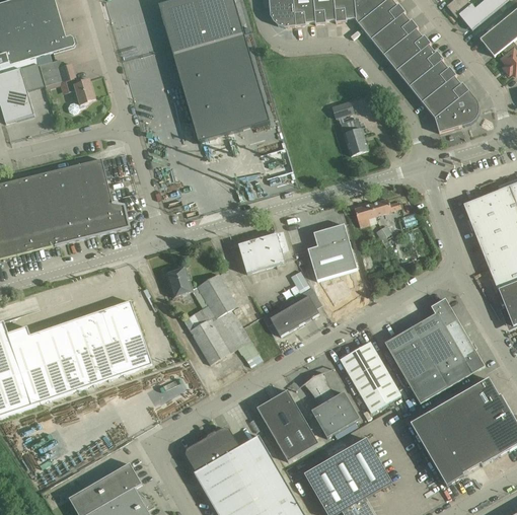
[(4,0),(0,1),(0,66),(74,45),(75,43),(73,35),(71,34),(67,35),(56,0),(4,0)]
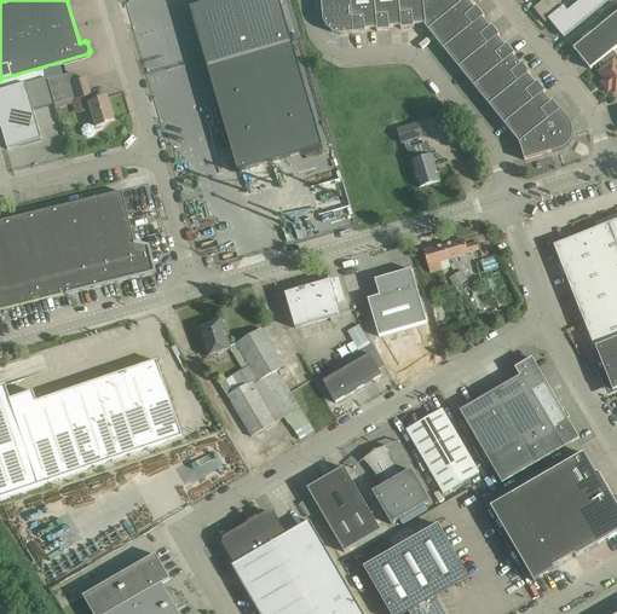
[(203,0),(196,3),(189,4),(236,167),(321,143),(278,0),(203,0)]
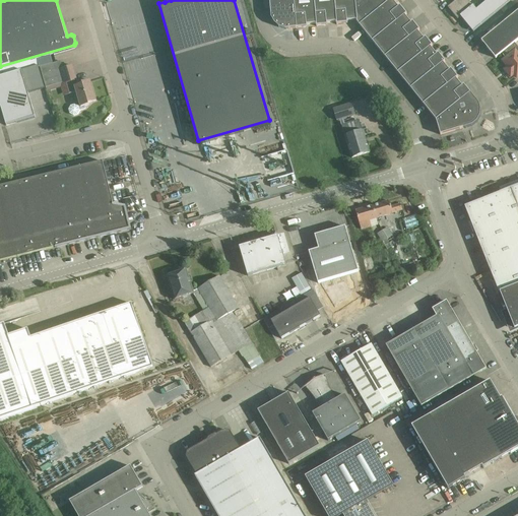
[(295,25),(292,0),(268,0),(270,14),(273,20),(277,24),(283,26),(295,25)]
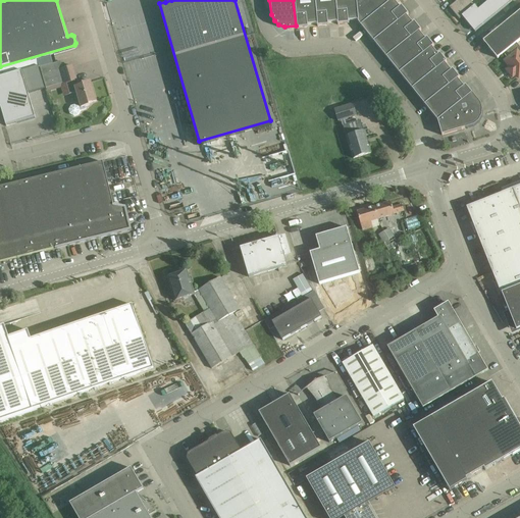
[(316,21),(313,0),(293,0),(296,26),(307,24),(307,21),(316,21)]
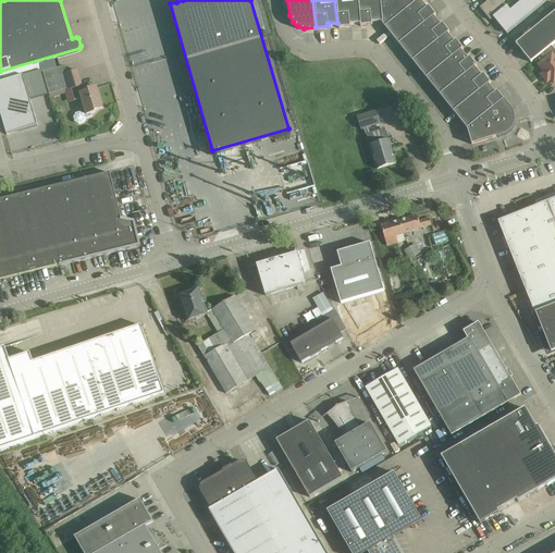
[(359,21),(357,0),(334,0),(337,23),(337,25),(349,24),(349,22),(359,21)]
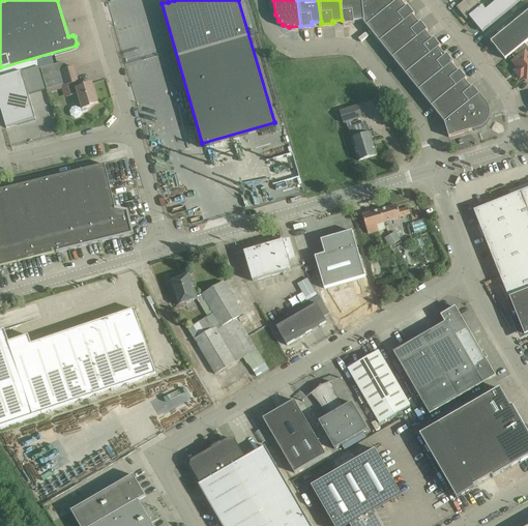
[(362,18),(360,0),(340,0),(342,20),(342,22),(353,21),(353,19),(362,18)]
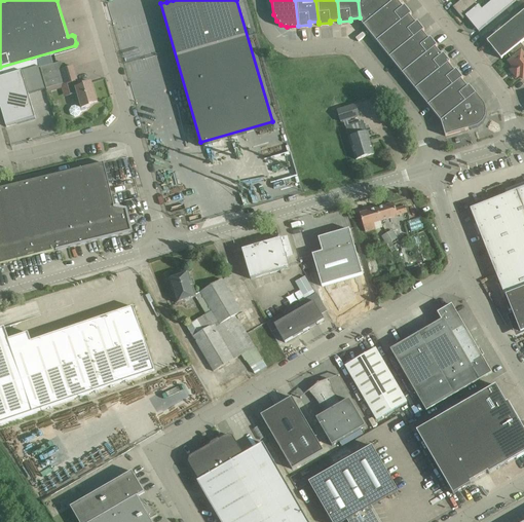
[(358,0),(360,17),(360,20),(363,23),(391,0),(358,0)]
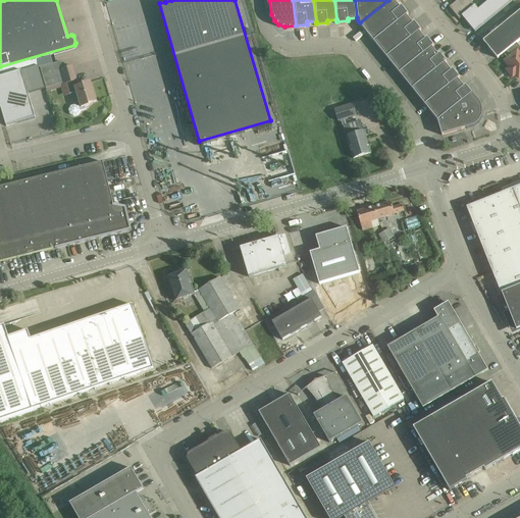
[(400,2),(398,4),(395,0),(388,0),(360,22),(372,39),(405,12),(407,11),(400,2)]
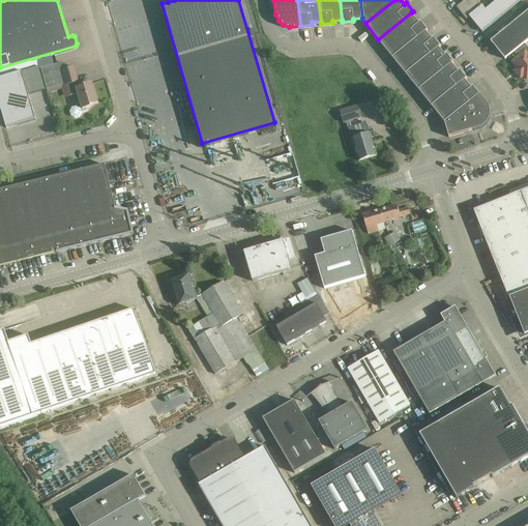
[(465,17),(468,13),(480,29),(515,0),(460,0),(455,4),(465,17)]
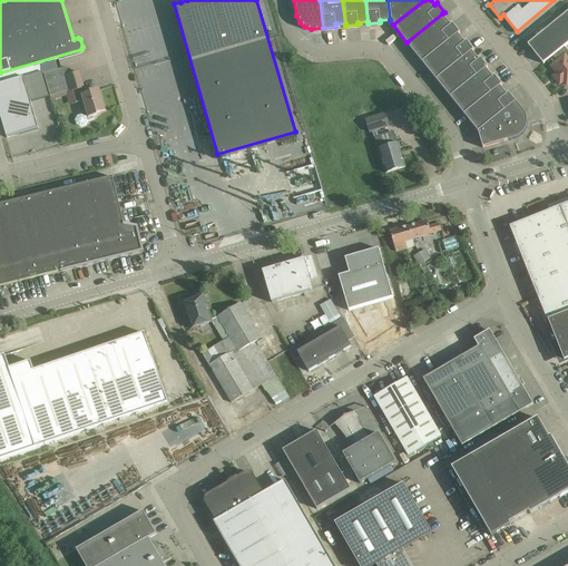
[(541,60),(549,55),(562,44),(567,38),(567,6),(526,41),(541,60)]
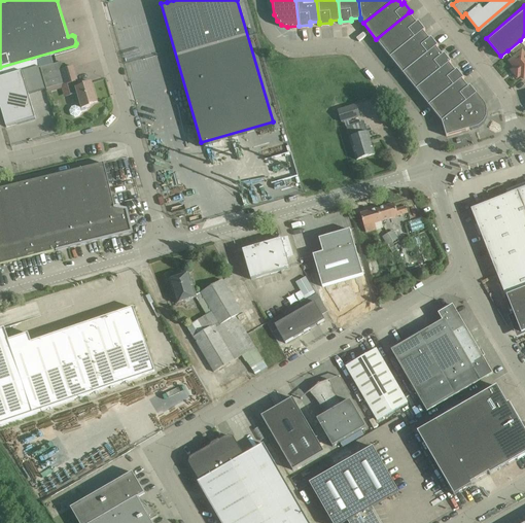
[(415,20),(409,12),(376,39),(389,56),(422,29),(424,28),(417,19),(415,20)]
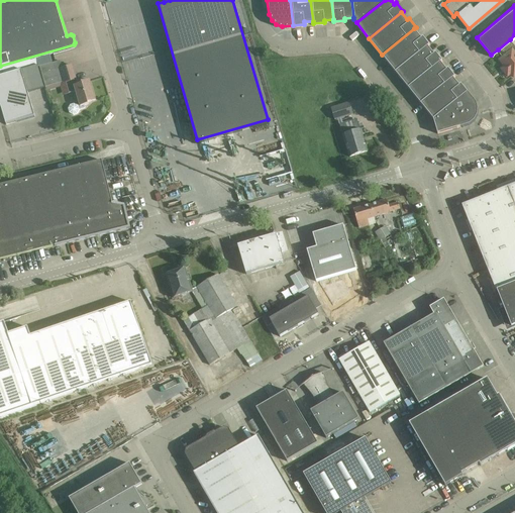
[(421,34),(419,35),(414,28),(382,55),(394,70),(426,44),(428,42),(421,34)]
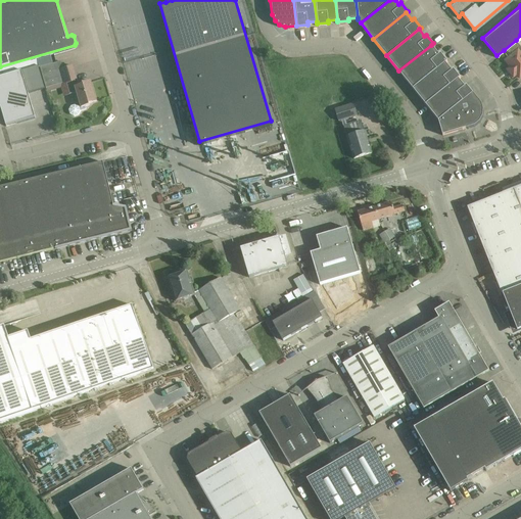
[(520,73),(520,46),(516,40),(504,50),(507,55),(504,57),(509,64),(506,66),(512,74),(515,72),(518,75),(520,73)]
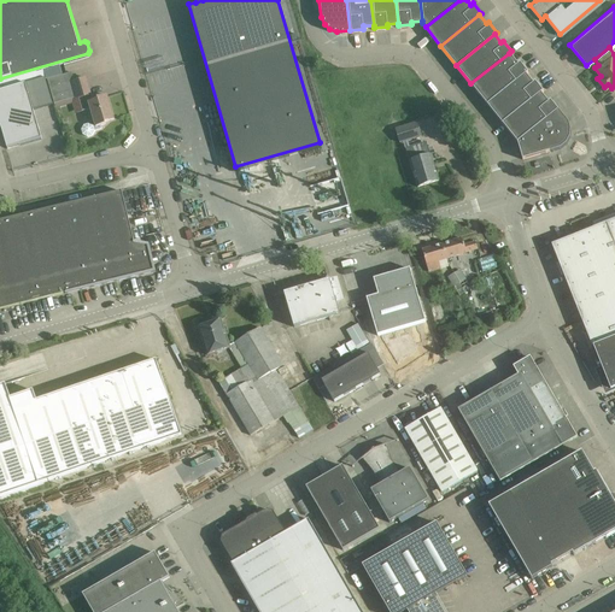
[(516,62),(509,53),(470,83),(486,103),(525,71),(527,70),(519,59),(516,62)]
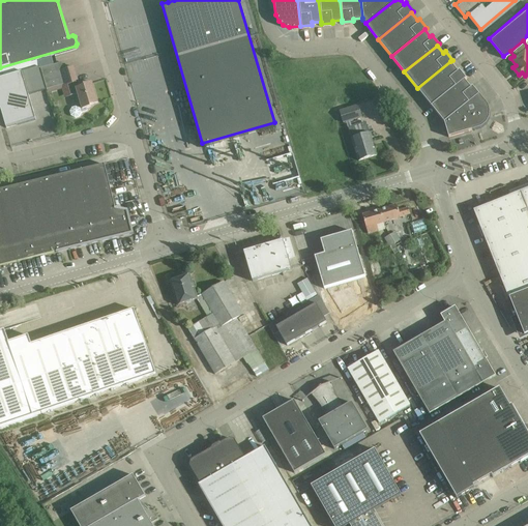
[(62,66),(60,59),(38,65),(45,86),(62,81),(66,94),(77,91),(81,105),(79,106),(79,105),(75,104),(70,105),(68,108),(69,112),(74,114),(78,113),(80,109),(85,108),(85,107),(85,105),(88,104),(88,101),(96,99),(90,79),(82,81),(82,83),(78,84),(77,79),(72,63),(62,66)]
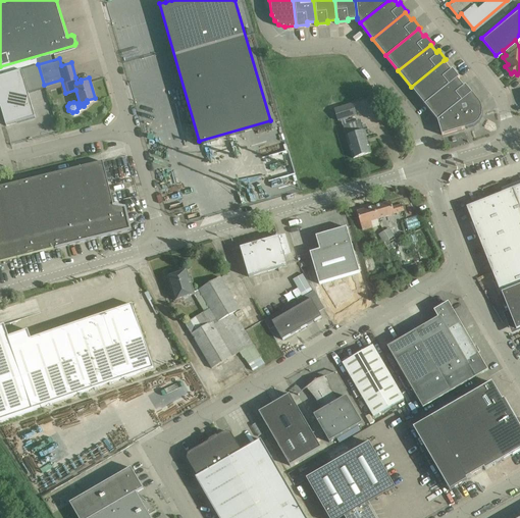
[(450,67),(444,60),(411,87),(423,102),(456,76),(458,74),(451,66),(450,67)]
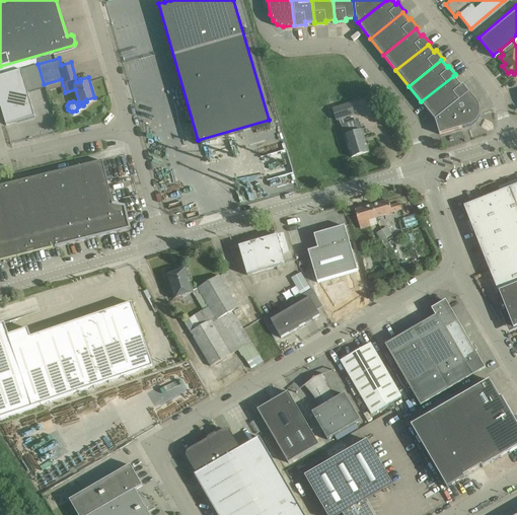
[(33,114),(19,67),(0,72),(0,106),(4,122),(33,114)]
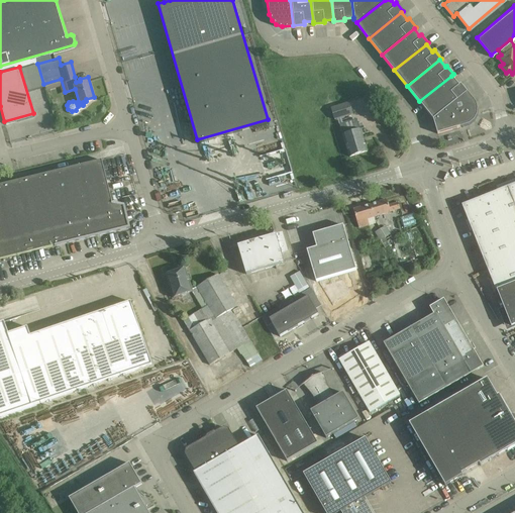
[(457,83),(451,76),(419,101),(432,116),(466,89),(459,81),(457,83)]
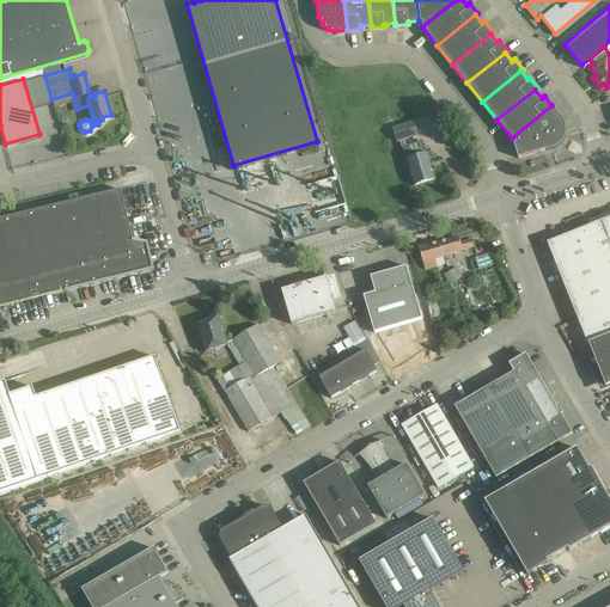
[(562,118),(551,105),(512,138),(517,155),(554,143),(560,139),(563,133),(563,126),(562,118)]
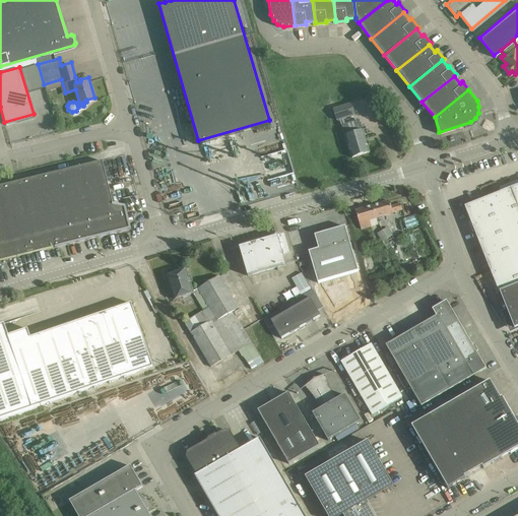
[(353,112),(354,112),(350,99),(332,105),(335,117),(339,116),(353,112)]
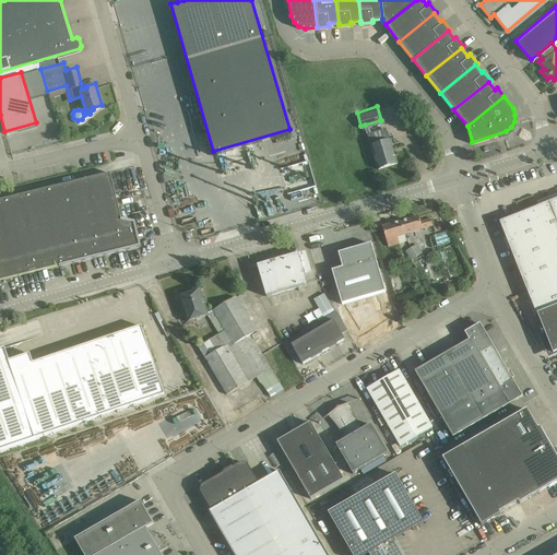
[(382,127),(380,120),(365,125),(367,132),(382,127)]
